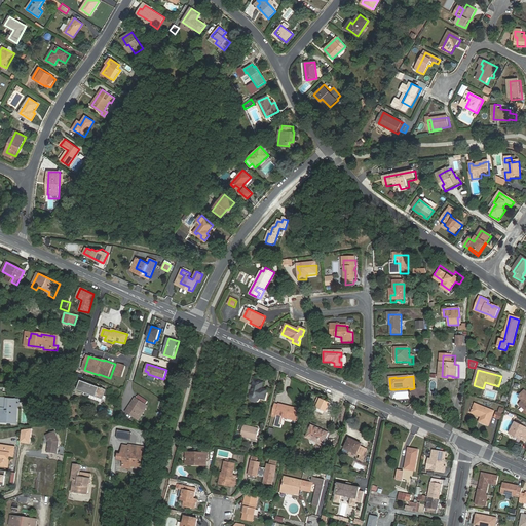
[(255,378),(255,379),(251,395),(251,397),(252,398),(253,400),(255,400),(257,400),(258,400),(258,399),(259,398),(260,396),(266,397),(268,388),(262,386),(262,385),(260,384),(261,380),(257,379),(255,378)]
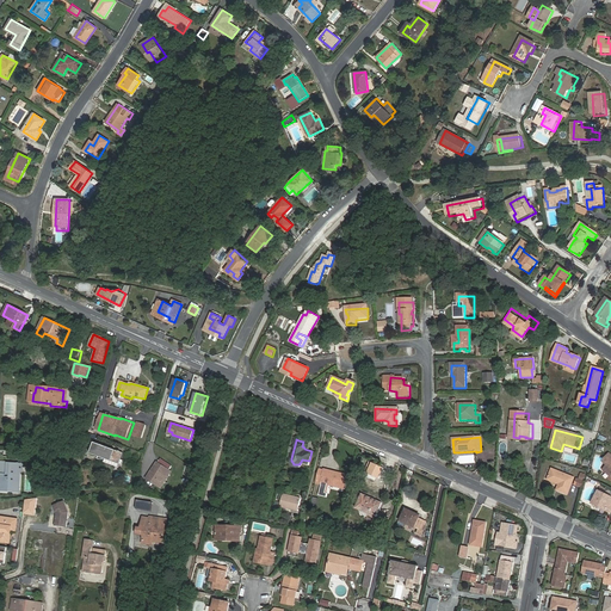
[(121,452),(97,443),(93,454),(102,457),(100,460),(102,461),(104,461),(105,461),(106,461),(107,460),(122,466),(125,454),(123,452),(123,451),(121,451),(121,452)]
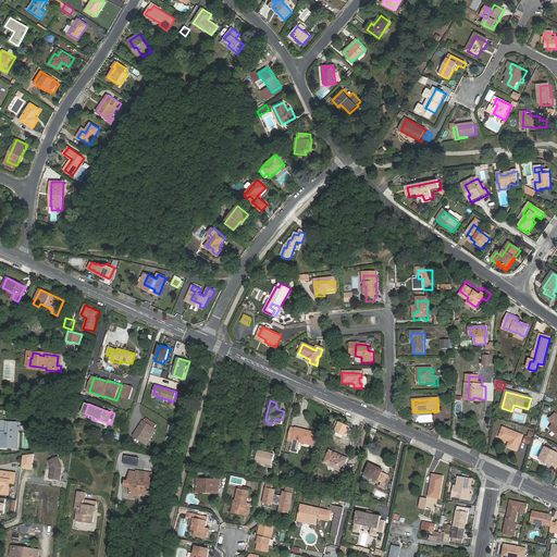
[(16,422),(7,421),(7,432),(1,431),(0,442),(1,442),(1,448),(11,448),(15,448),(16,422)]
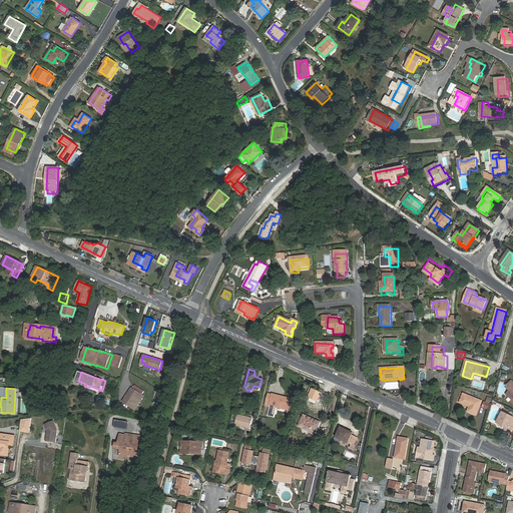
[(22,389),(15,389),(14,413),(16,413),(17,395),(22,396),(22,389)]
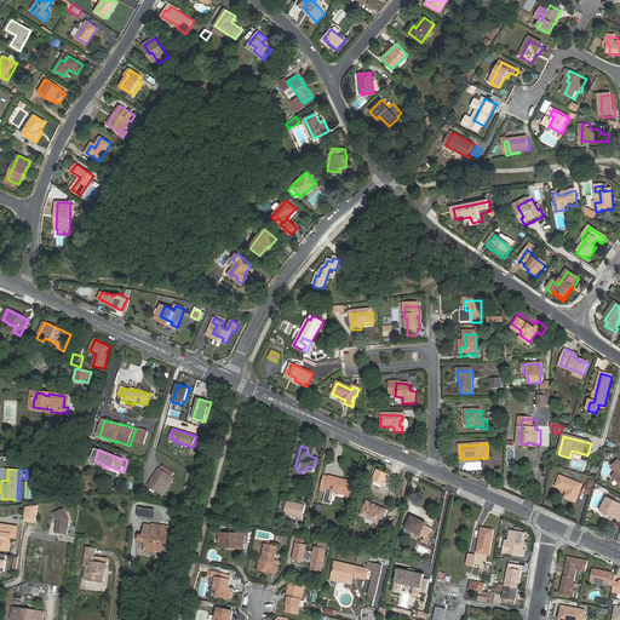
[(161,494),(172,477),(160,470),(150,486),(161,494)]
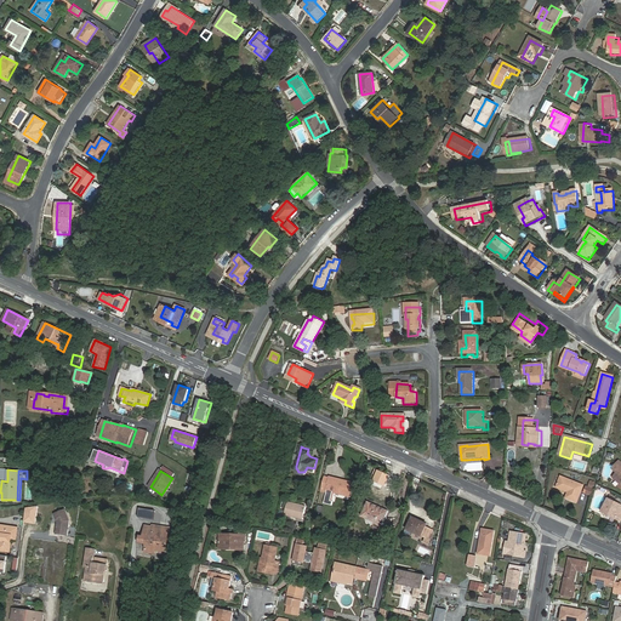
[(326,500),(332,501),(335,491),(352,495),(354,483),(326,477),(324,489),(329,490),(326,500)]
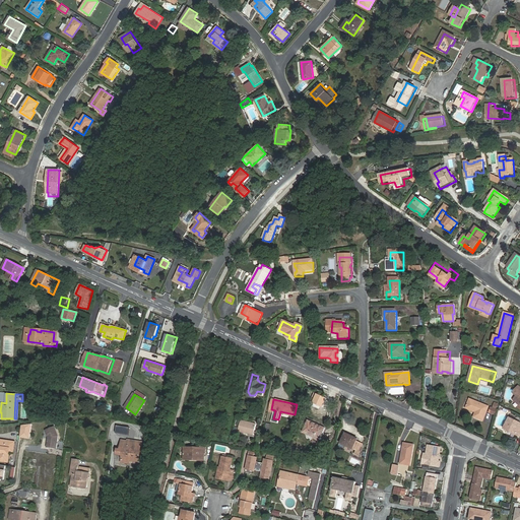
[(482,421),(489,407),(469,400),(466,408),(475,412),(473,417),(482,421)]
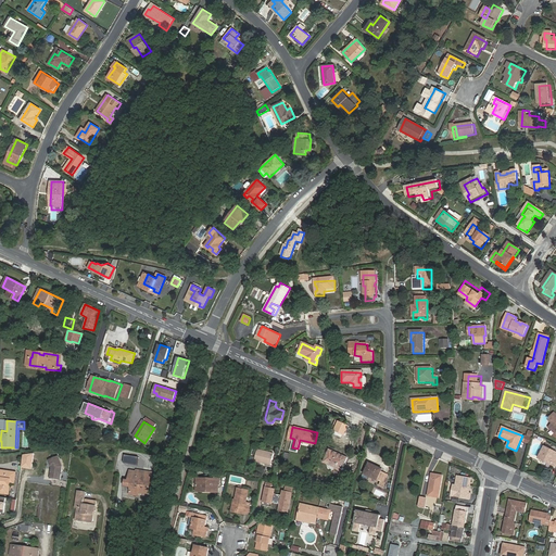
[(539,459),(553,467),(555,460),(555,452),(545,447),(539,459)]
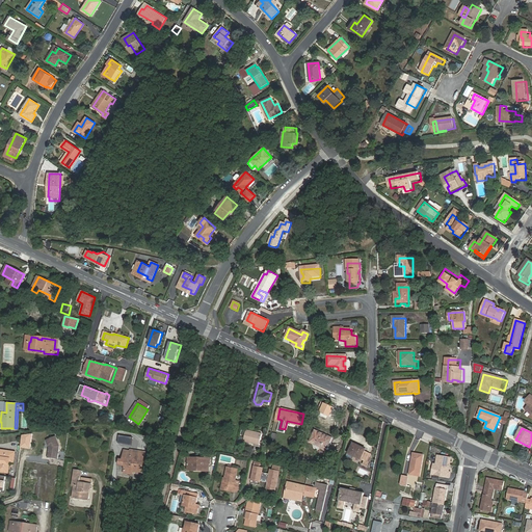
[(260,444),(263,433),(246,429),(244,440),(260,444)]
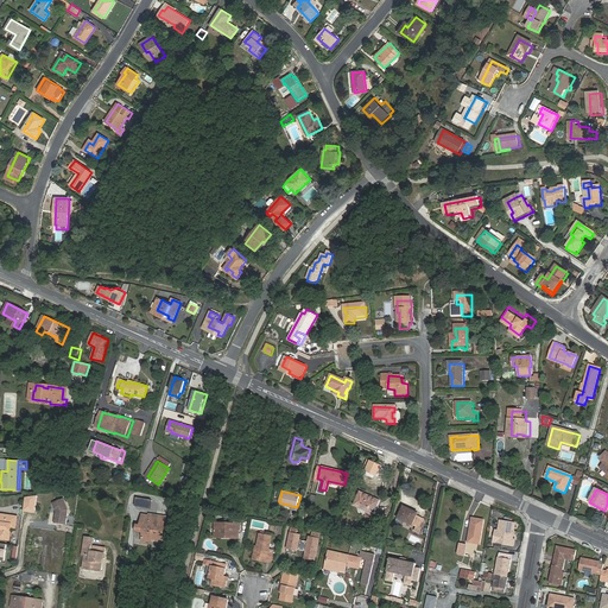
[(375,514),(381,500),(361,491),(355,505),(375,514)]
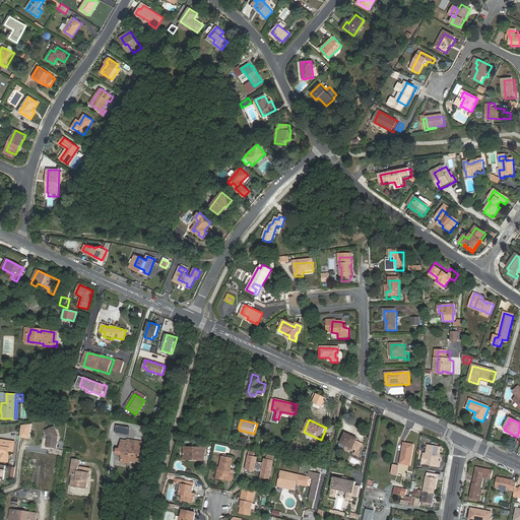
[(31,424),(20,425),(19,437),(29,438),(31,424)]
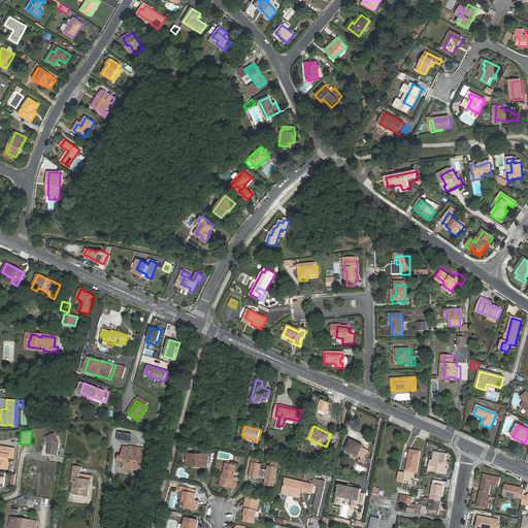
[(132,434),(119,432),(118,439),(131,441),(132,434)]
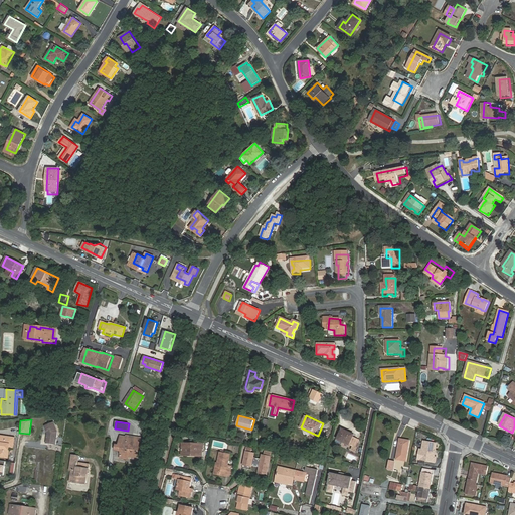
[(54,422),(45,426),(48,434),(46,444),(56,445),(58,432),(54,422)]
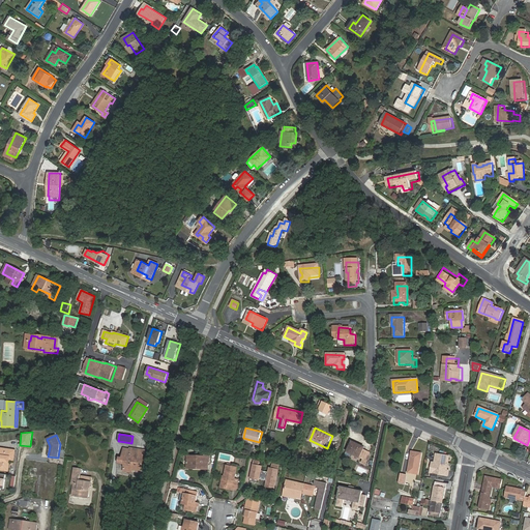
[(348,452),(360,458),(364,449),(361,447),(361,446),(353,442),(348,452)]
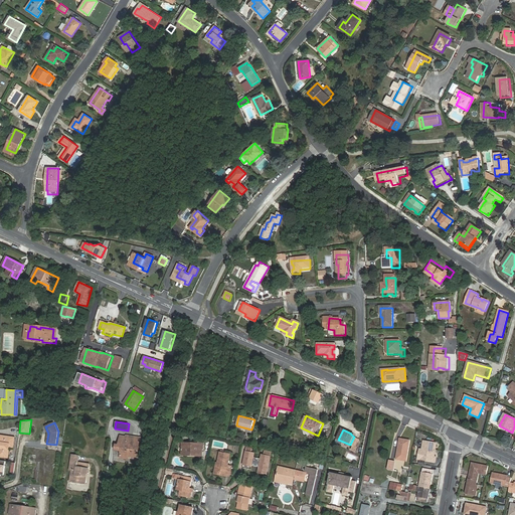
[(14,445),(15,438),(0,435),(0,445),(0,446),(0,447),(0,457),(7,458),(9,445),(14,445)]
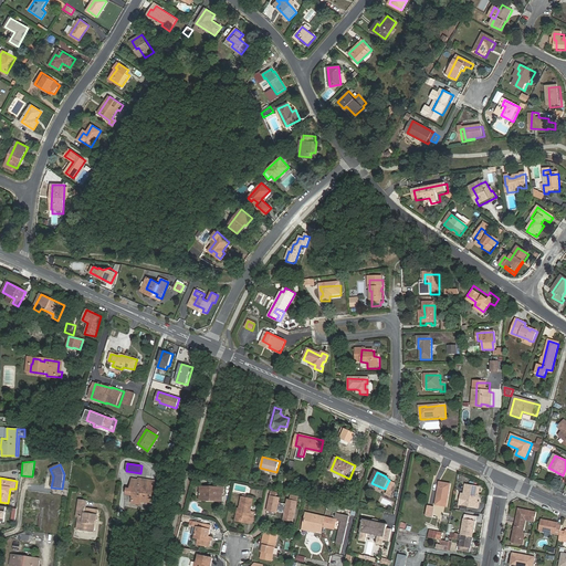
[(392,492),(397,481),(389,478),(389,480),(385,489),(392,492)]
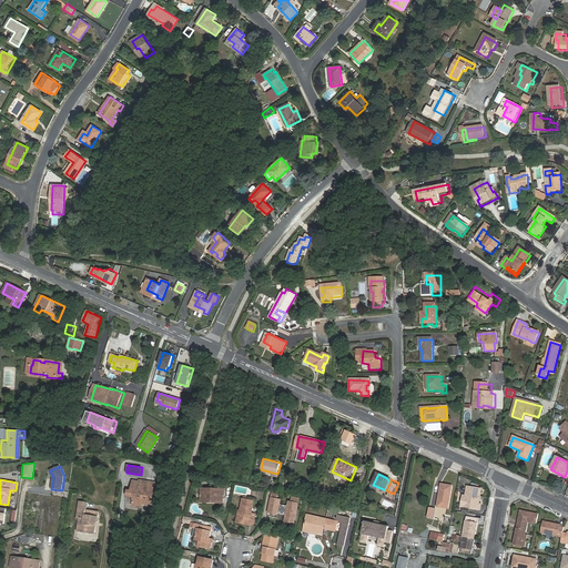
[(152,506),(154,494),(144,493),(145,483),(140,483),(140,489),(134,488),(133,492),(128,490),(127,498),(134,499),(133,505),(143,506),(143,505),(152,506)]
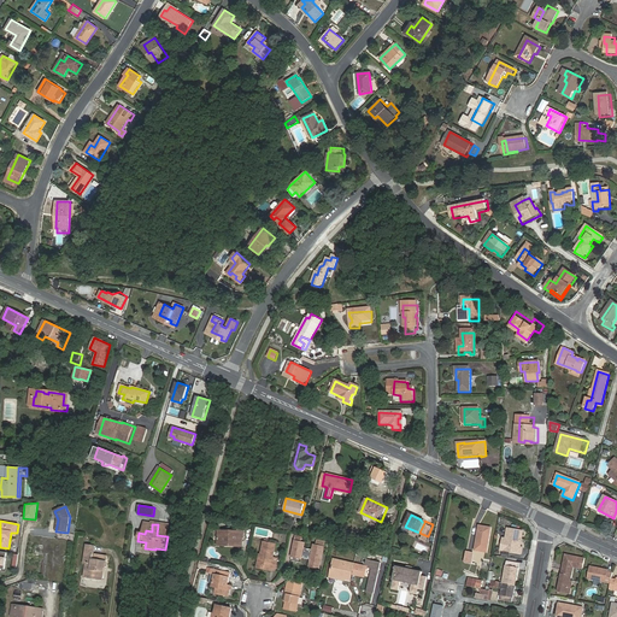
[(486,552),(491,528),(480,526),(475,550),(486,552)]
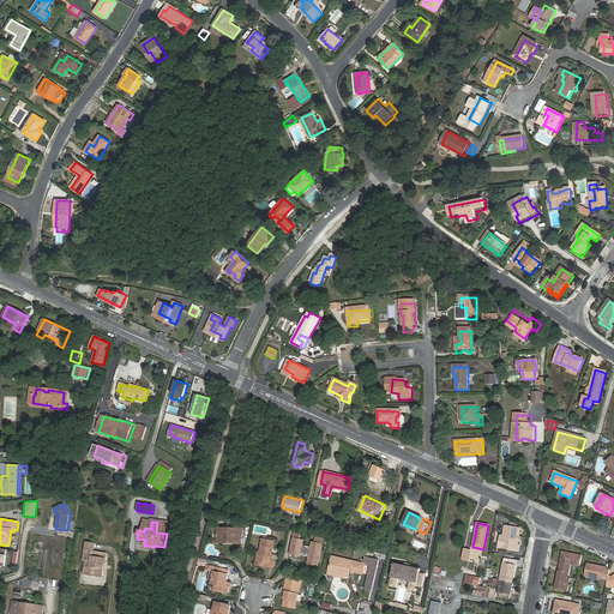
[(217,527),(217,539),(230,540),(230,541),(236,541),(236,534),(242,534),(242,527),(238,525),(238,528),(217,527)]
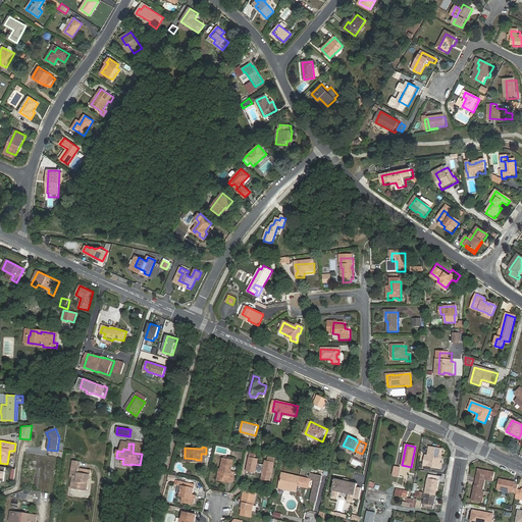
[(428,461),(425,460),(424,465),(441,469),(442,464),(440,463),(444,450),(430,448),(429,456),(428,461)]
